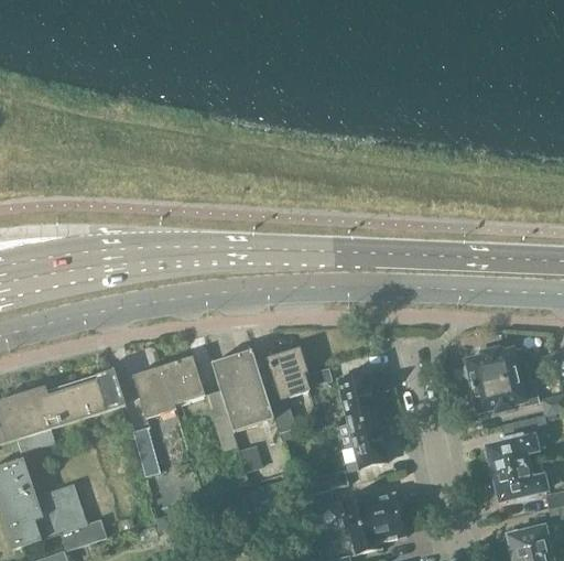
[(266,391),(274,418),(281,439),(292,435),(290,427),(295,425),(286,396),(310,388),(308,384),(304,370),(307,369),(300,345),(267,356),(269,362),(268,362),(270,367),(277,388),(266,391)]
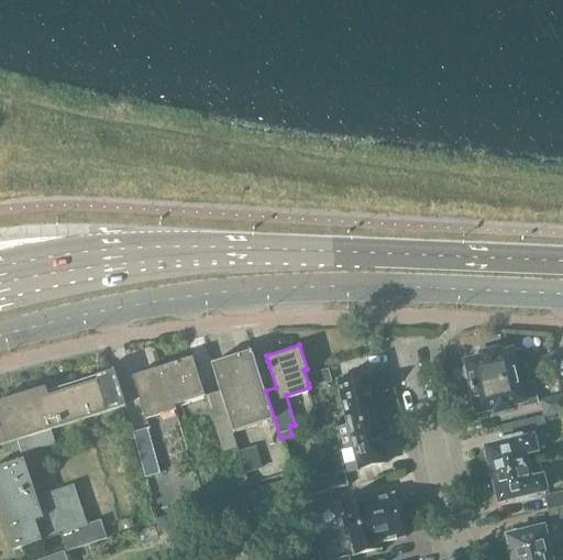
[(220,391),(233,429),(274,417),(265,391),(252,348),(239,352),(211,361),(220,391)]
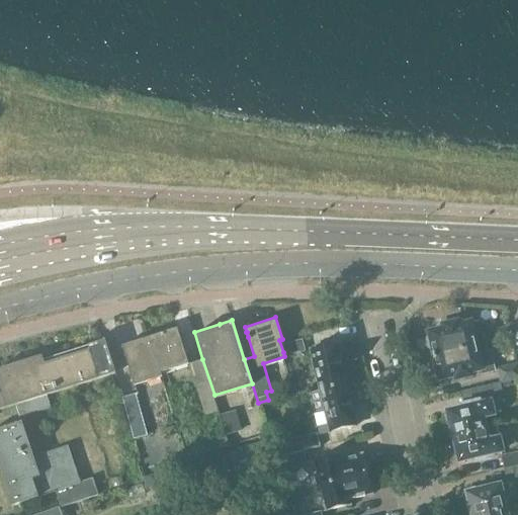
[(433,354),(476,343),(469,320),(458,323),(457,320),(441,324),(442,327),(427,330),(429,339),(428,341),(428,345),(431,347),(433,354)]
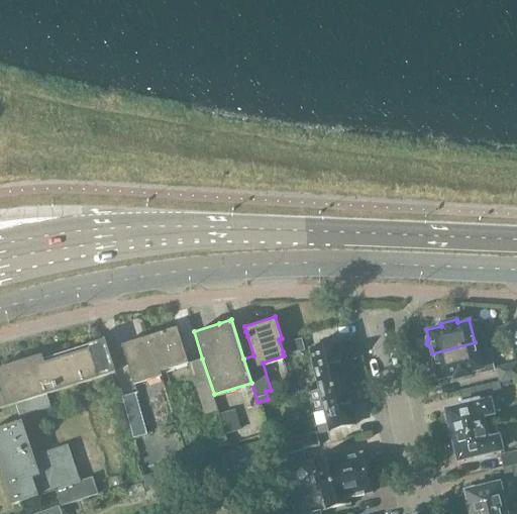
[(507,324),(506,324),(495,327),(498,336),(509,333),(507,324)]
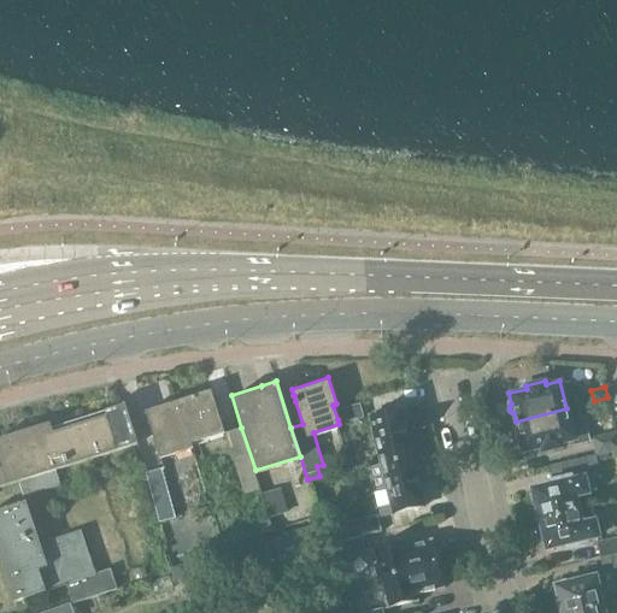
[(178,399),(192,441),(224,430),(211,388),(178,399)]
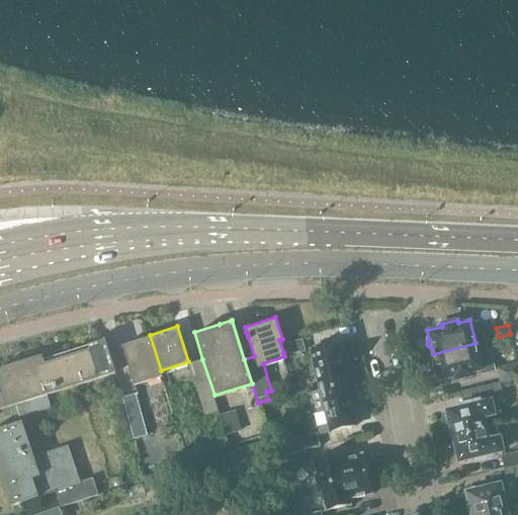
[(162,374),(161,370),(150,335),(121,343),(135,383),(162,374)]
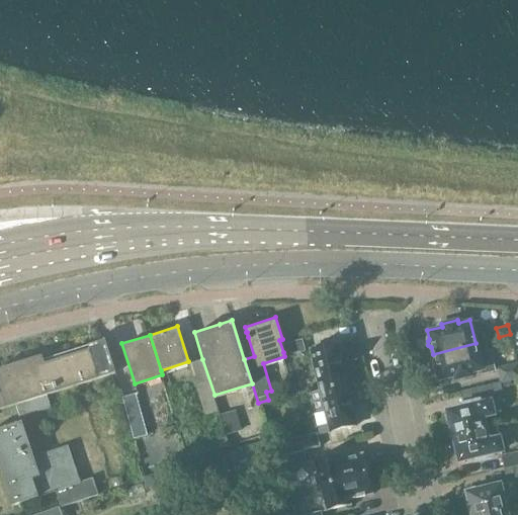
[(0,407),(15,403),(46,393),(115,371),(104,336),(103,337),(103,338),(44,357),(41,354),(0,366),(0,387),(2,392),(0,392),(0,407)]
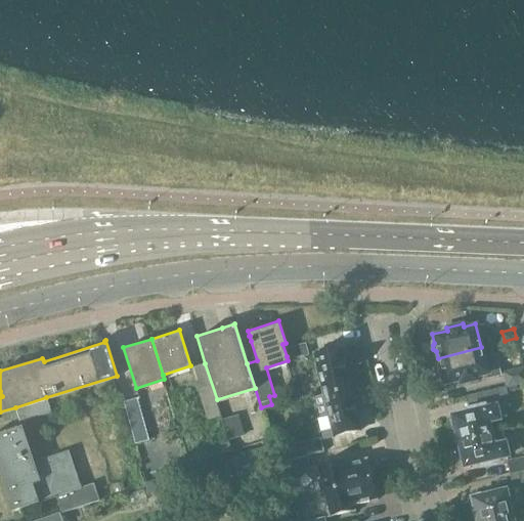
[(284,345),(287,356),(307,351),(304,340),(284,345)]
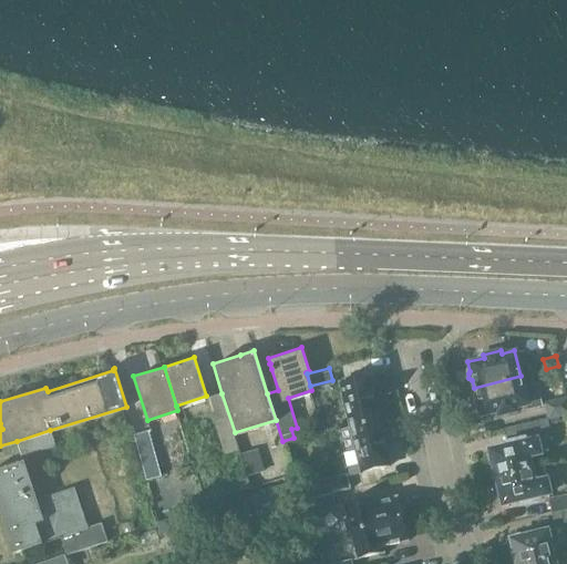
[(349,426),(378,419),(375,412),(378,412),(370,380),(368,381),(366,373),(338,380),(349,426)]
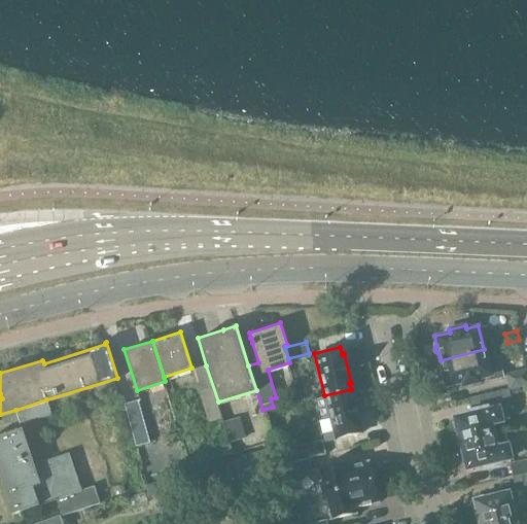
[(492,347),(484,349),(441,360),(442,367),(441,370),(443,378),(445,379),(446,384),(461,381),(462,384),(478,380),(477,377),(488,374),(489,378),(501,374),(496,355),(494,356),(492,347)]
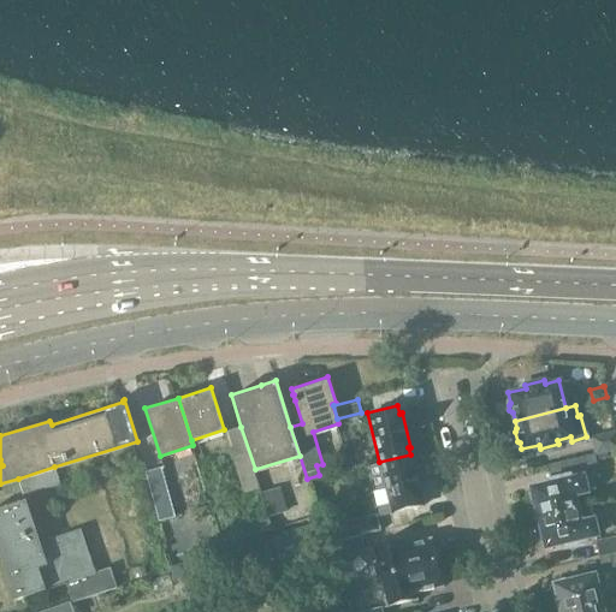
[(225,432),(244,491),(260,486),(255,469),(241,427),(225,432)]
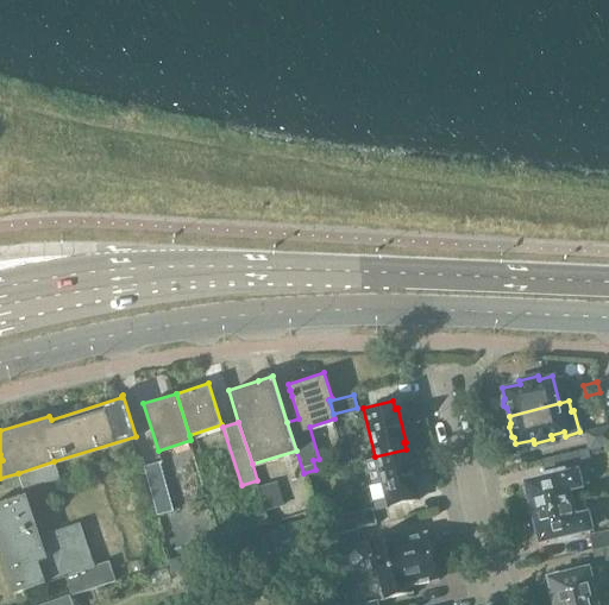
[(608,436),(608,435),(607,424),(584,430),(586,442),(608,436)]
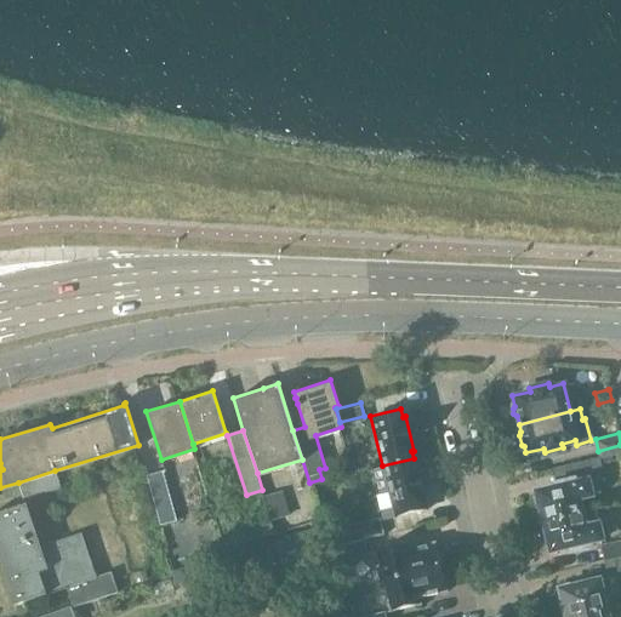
[(537,497),(535,498),(539,515),(541,514),(543,520),(593,507),(590,492),(592,492),(597,486),(594,478),(603,475),(598,455),(567,462),(571,480),(554,484),(556,486),(536,491),(537,497)]
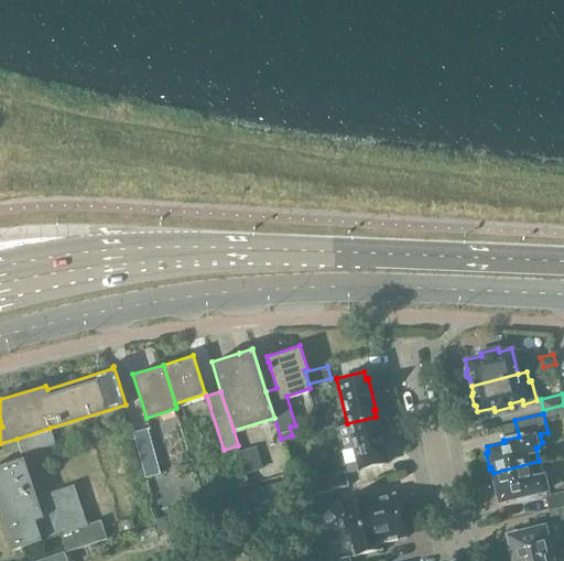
[(376,417),(347,423),(351,440),(353,439),(359,467),(386,462),(383,454),(386,453),(379,423),(377,423),(376,417)]
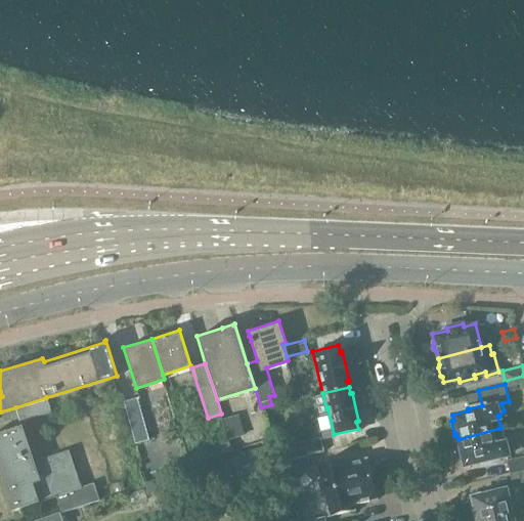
[(138,395),(126,399),(124,399),(134,442),(148,437),(138,395)]
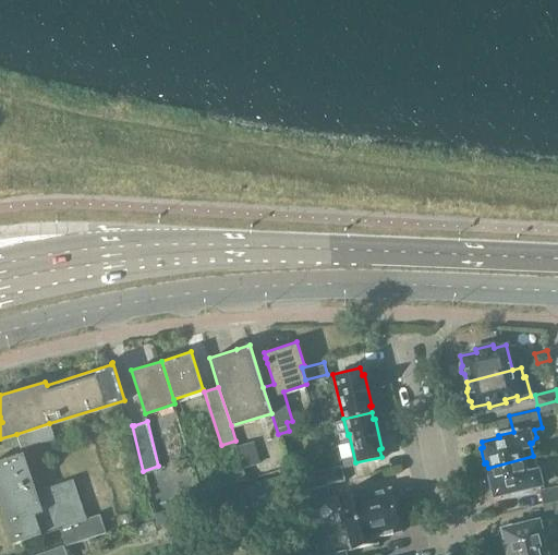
[(53,437),(49,423),(16,434),(21,447),(53,437)]
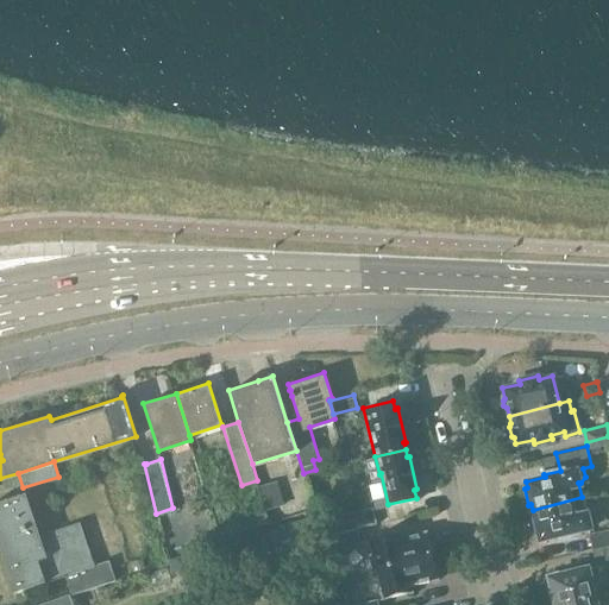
[(278,478),(259,483),(265,505),(284,500),(278,478)]
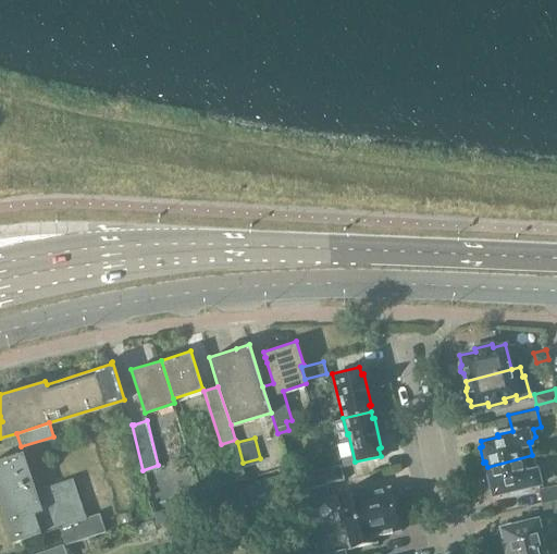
[(0,506),(12,542),(60,526),(86,518),(73,477),(36,490),(23,452),(0,459),(0,506)]
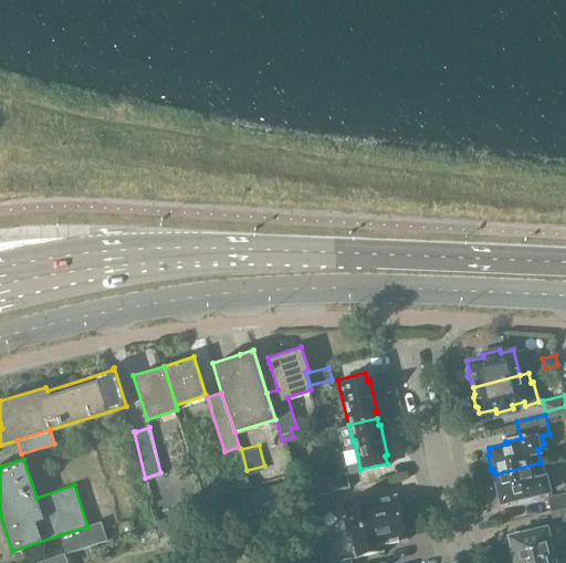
[(541,462),(495,475),(496,481),(495,483),(498,494),(500,496),(501,501),(519,497),(520,499),(535,496),(535,492),(547,490),(544,477),(541,462)]
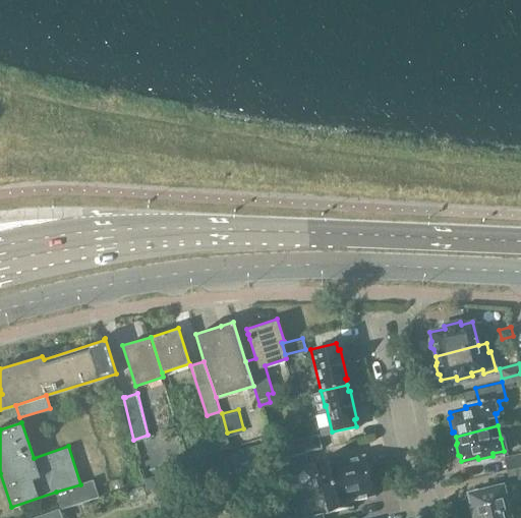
[(281,458),(303,452),(302,451),(321,446),(317,433),(278,442),(281,458)]
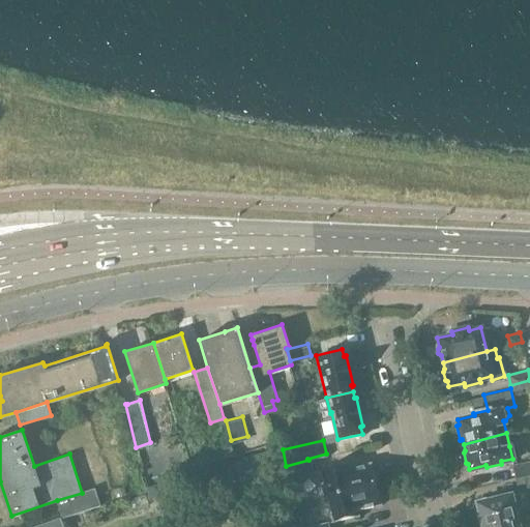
[(235,454),(231,442),(218,447),(222,459),(235,454)]
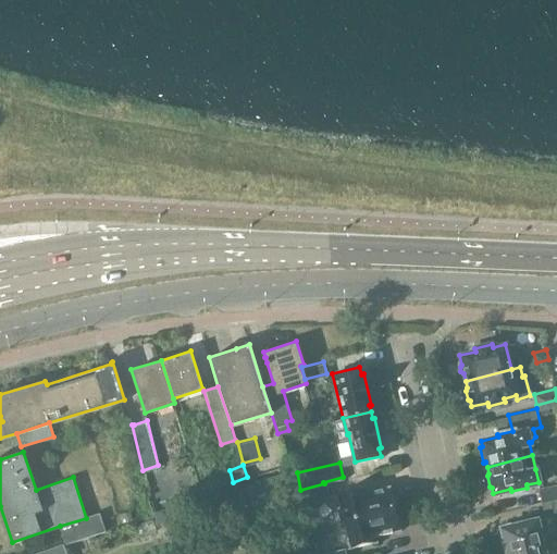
[(299,495),(292,471),(254,482),(245,485),(252,509),(299,495)]
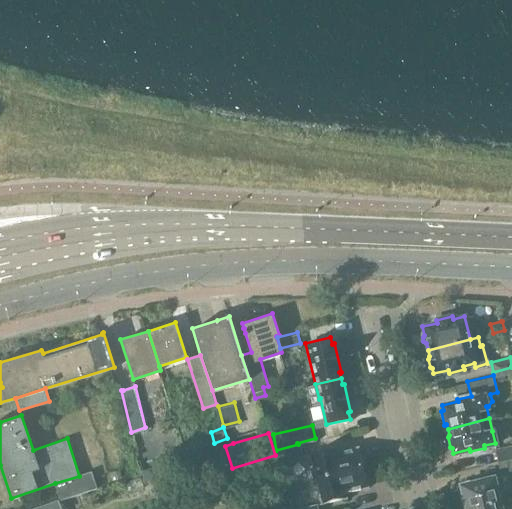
[(497,459),(511,455),(511,442),(494,448),(497,459)]
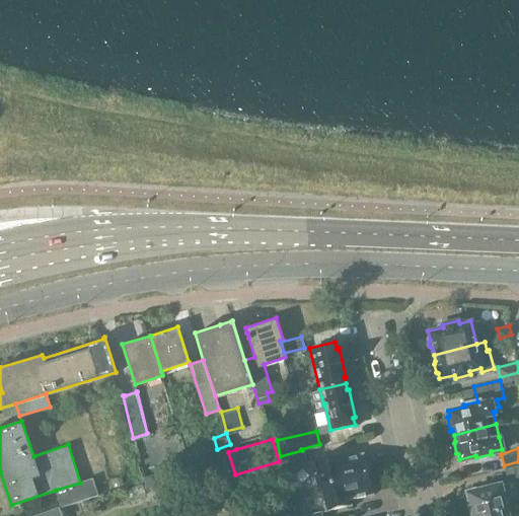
[(302,450),(280,456),(283,466),(305,461),(302,450)]
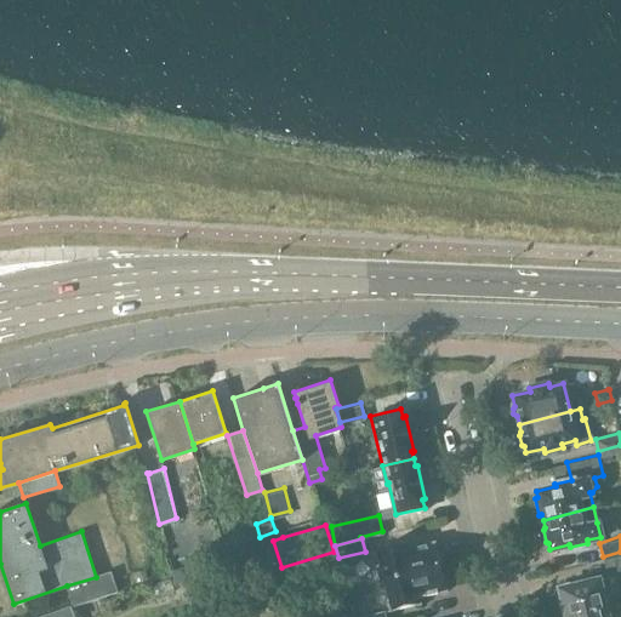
[(383,580),(439,565),(439,560),(439,558),(438,550),(436,549),(434,542),(405,548),(404,543),(376,549),(383,580)]
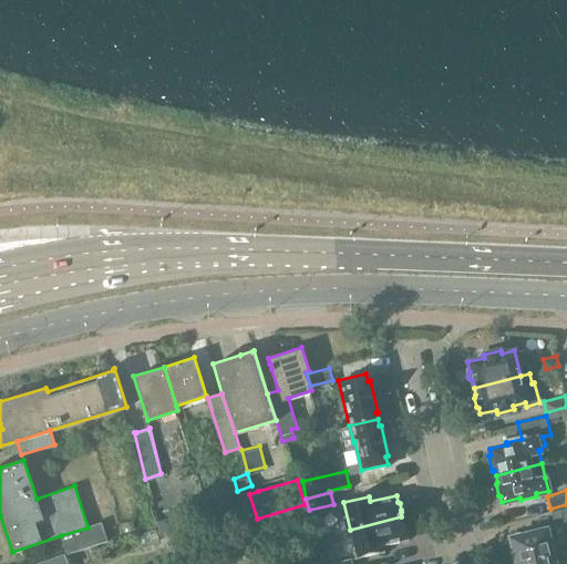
[(566,518),(566,504),(550,509),(554,522),(566,518)]
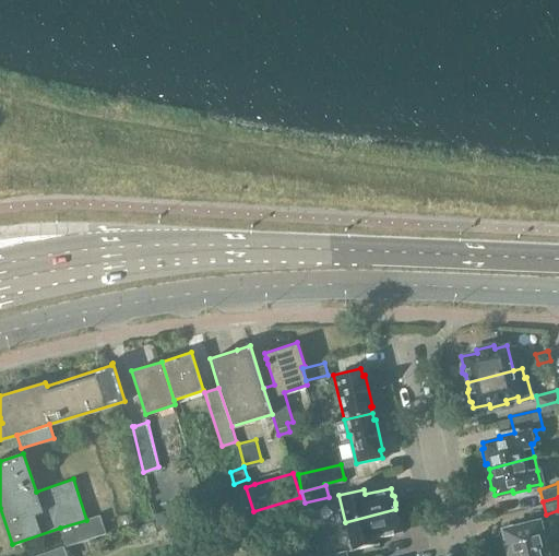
[(395,509),(345,522),(351,548),(377,542),(375,537),(401,531),(400,524),(400,522),(399,515),(396,512),(395,509)]
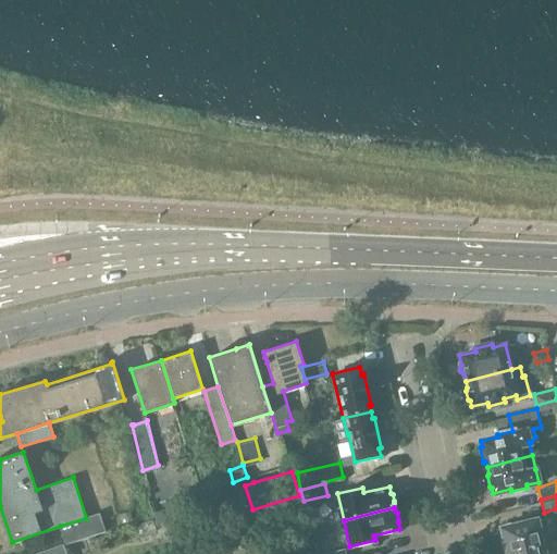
[(157,522),(168,519),(164,508),(153,512),(157,522)]
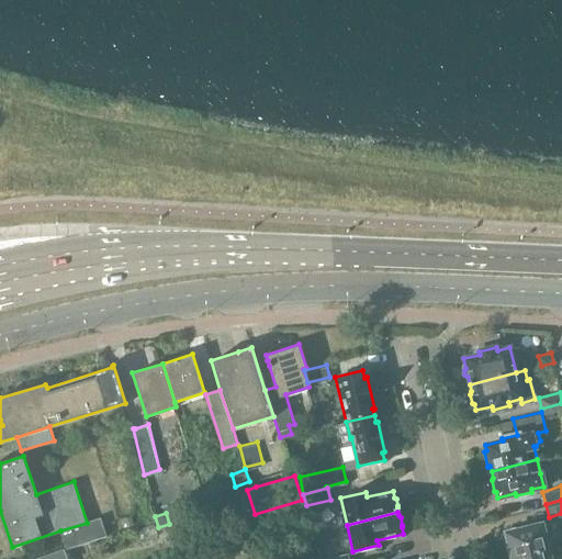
[(87,523),(60,530),(66,548),(105,535),(100,518),(87,523)]
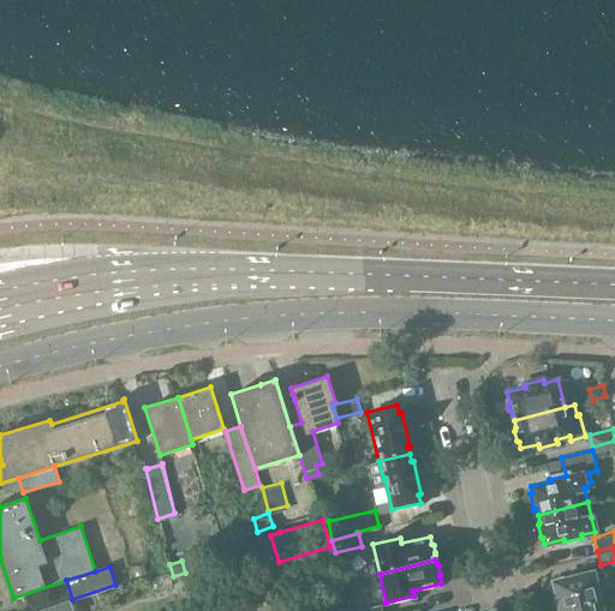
[(554,585),(551,586),(555,599),(557,598),(560,610),(609,598),(602,570),(563,580),(562,575),(553,577),(554,585)]
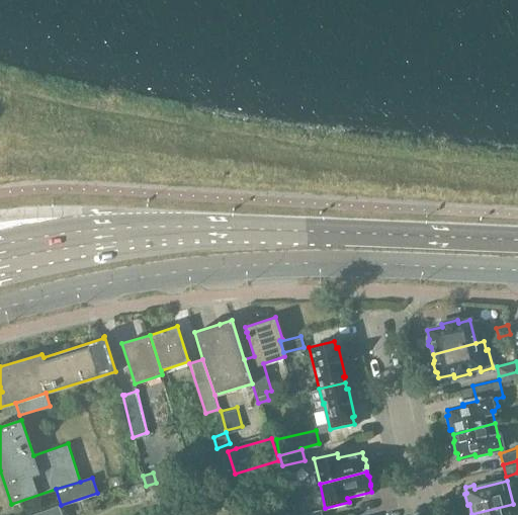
[(517,514),(517,502),(513,504),(471,514),(517,514)]
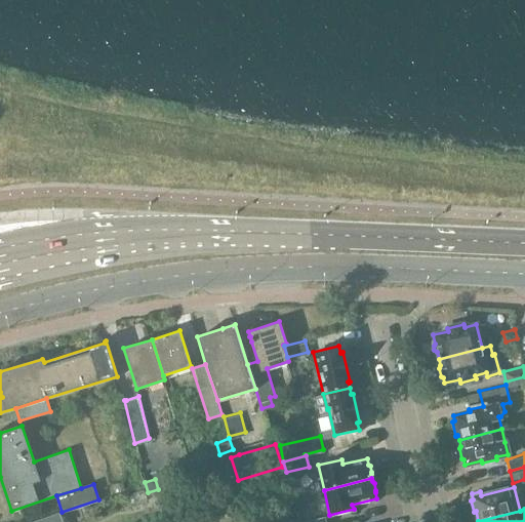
[(62,521),(58,512),(27,521),(62,521)]
